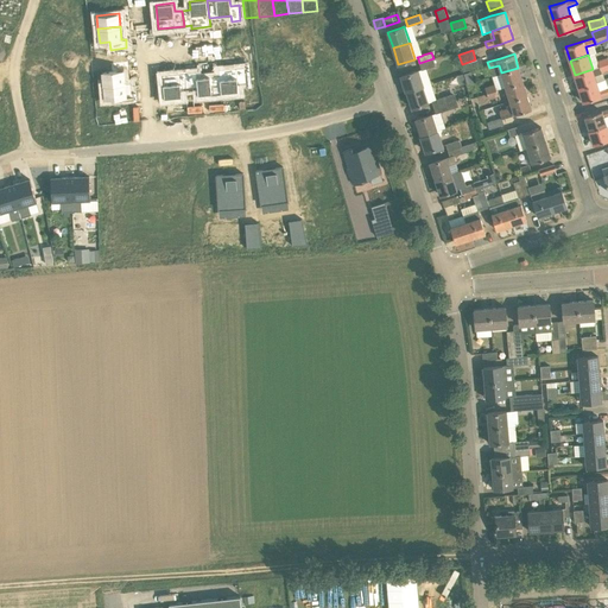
[(434,58),(419,63),(422,69),(422,70),(426,69),(436,65),(434,58)]
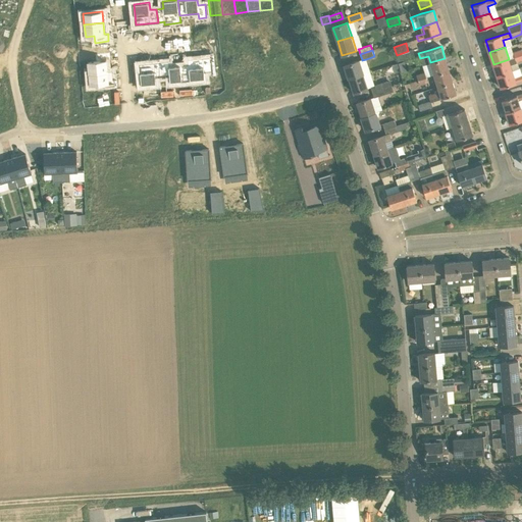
[(397,55),(396,55),(399,63),(403,62),(415,58),(413,50),(408,51),(397,55)]
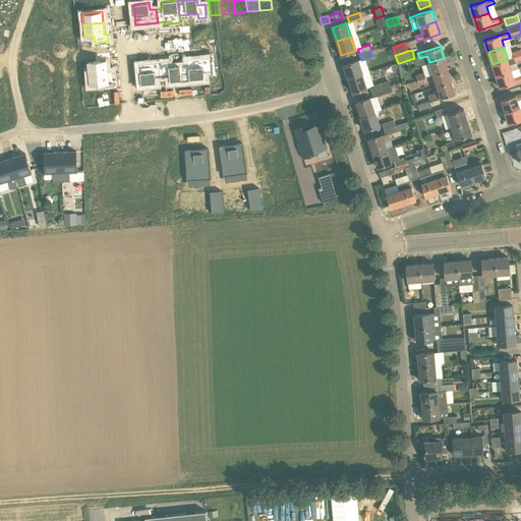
[(510,65),(517,62),(516,61),(520,59),(520,54),(514,57),(508,59),(493,64),(497,75),(512,70),(510,65)]
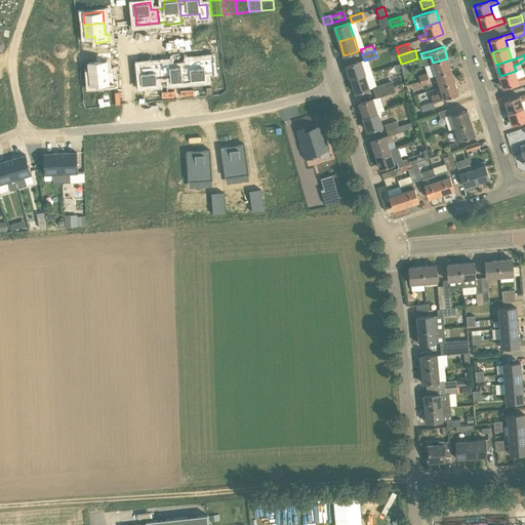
[(189,59),(190,65),(191,81),(206,79),(206,72),(212,71),(211,57),(189,59)]
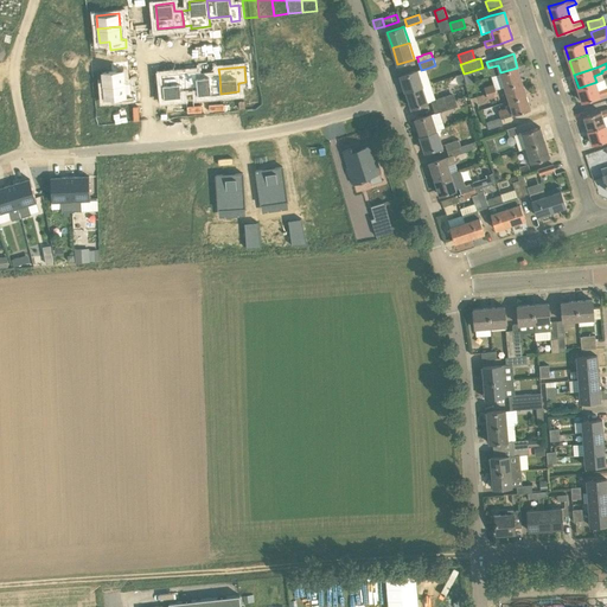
[(517,68),(500,72),(505,87),(522,81),(517,68)]
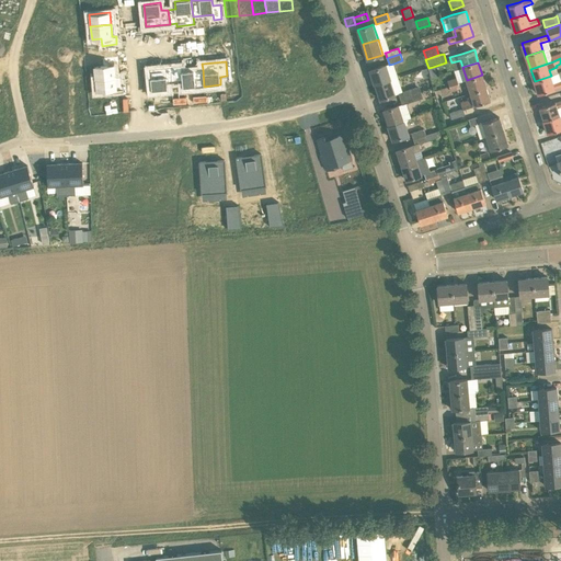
[(115,65),(94,67),(95,79),(116,77),(115,65)]
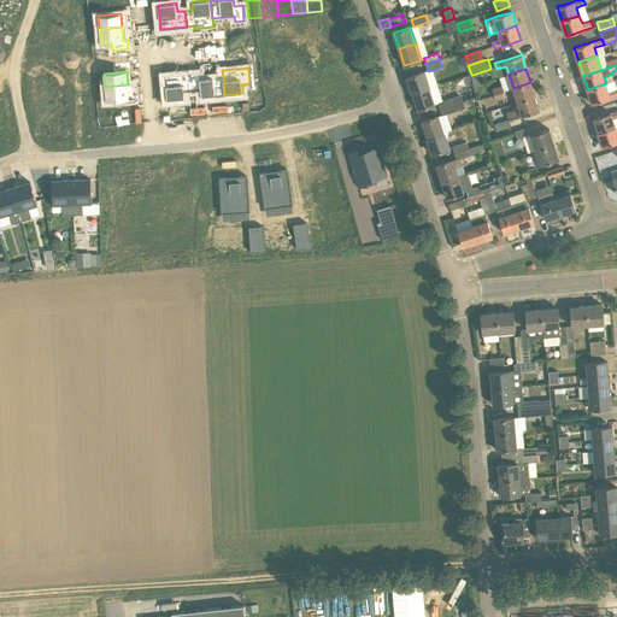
[(429,88),(424,72),(424,71),(407,77),(412,93),(429,88)]
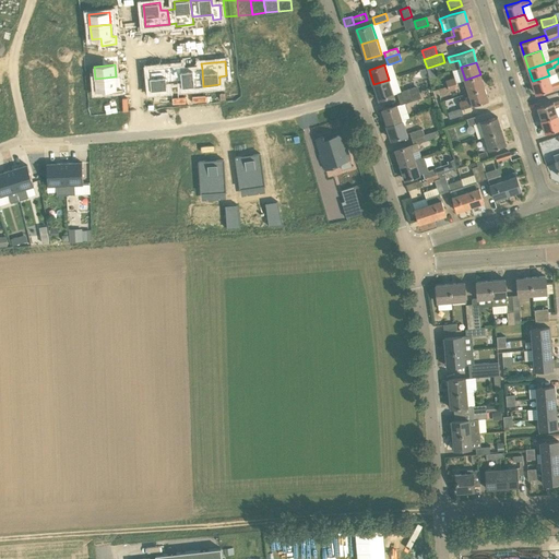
[(203,86),(202,69),(181,71),(181,66),(174,67),(175,81),(181,80),(182,88),(183,87),(203,86)]
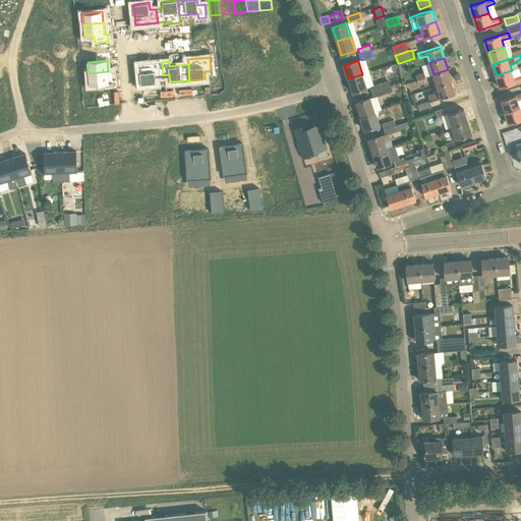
[(139,64),(141,84),(157,83),(156,76),(163,75),(161,62),(139,64)]
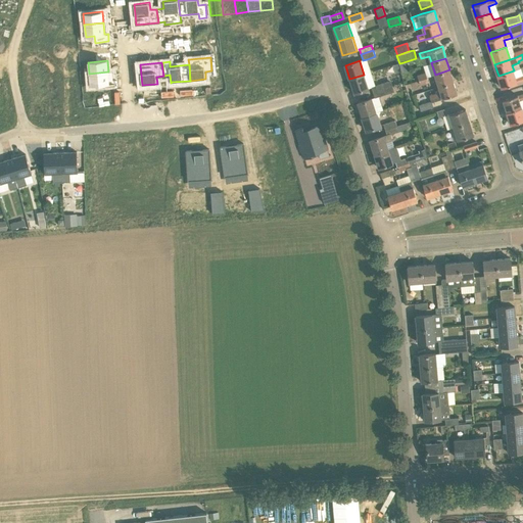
[(449,69),(435,75),(438,86),(454,82),(449,69)]
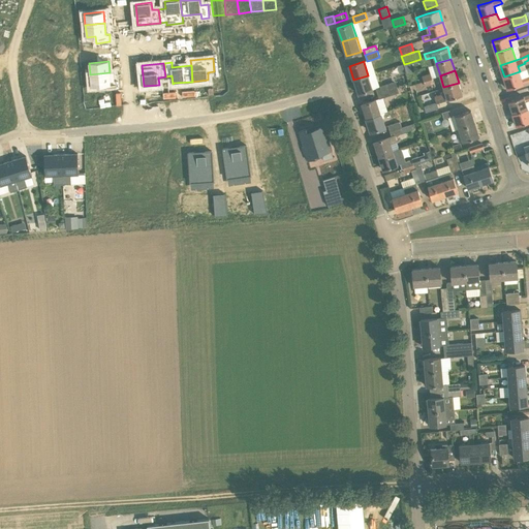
[(520,71),(504,76),(507,89),(528,82),(528,75),(522,79),(520,71)]
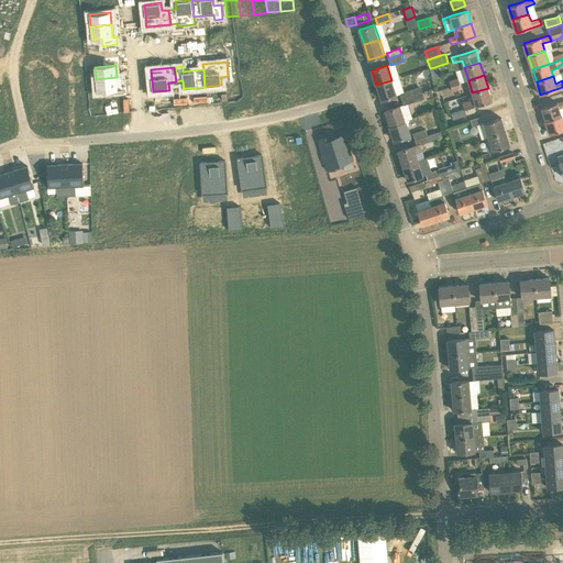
[(121,88),(118,89),(117,77),(96,79),(97,92),(107,91),(107,99),(122,97),(121,88)]
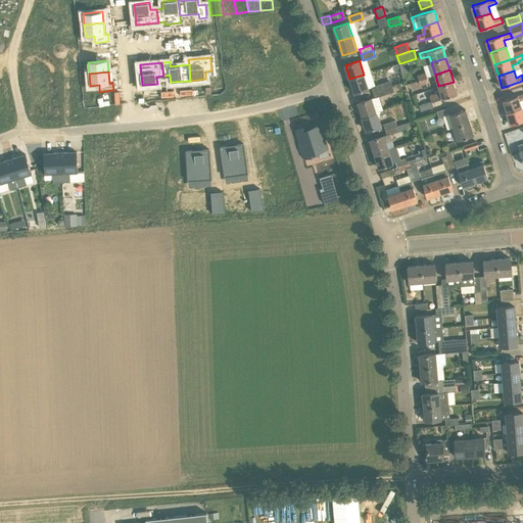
[(364,75),(349,79),(354,93),(366,89),(369,88),(364,75)]
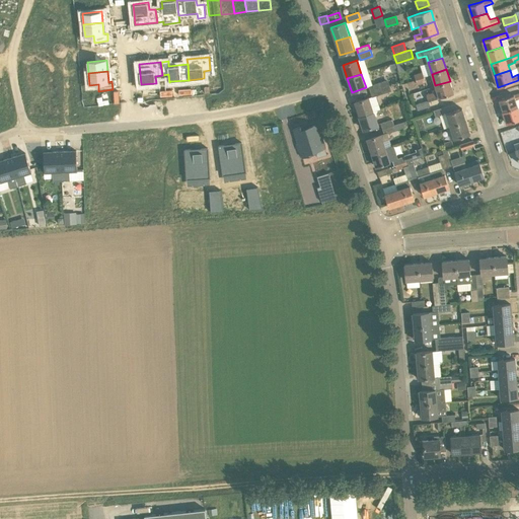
[(435,85),(437,91),(426,94),(428,100),(416,104),(418,110),(431,106),(429,101),(454,93),(450,81),(435,85)]
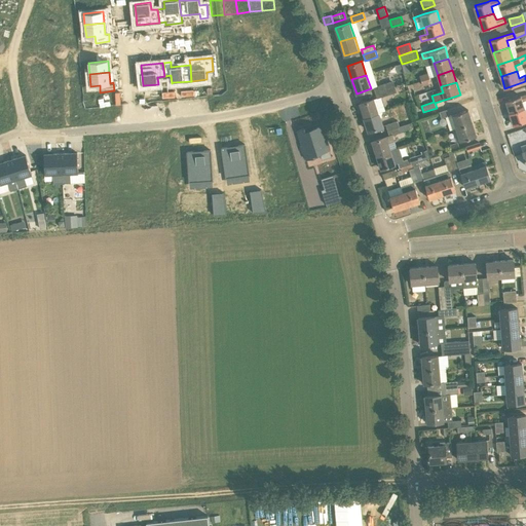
[(387,88),(385,83),(378,85),(377,85),(373,87),(375,92),(387,88)]
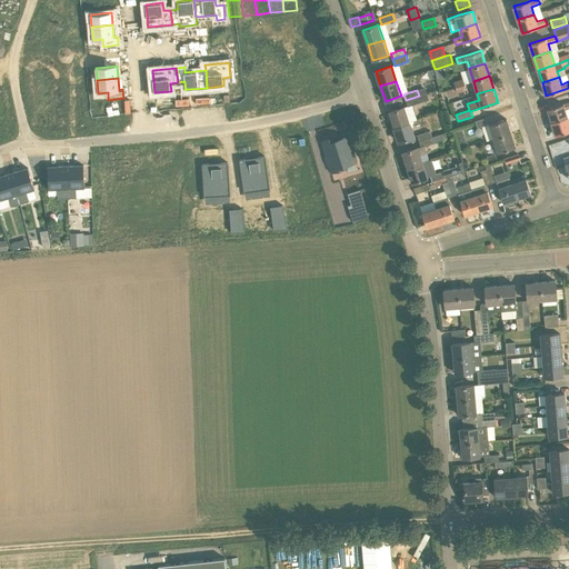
[(420,102),(419,96),(406,100),(408,106),(411,105),(420,102)]
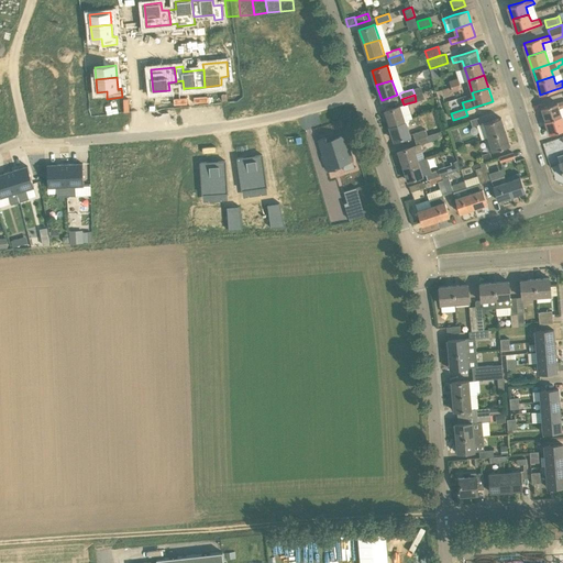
[(562,100),(554,103),(541,108),(545,121),(562,116),(560,108),(562,107),(562,100)]
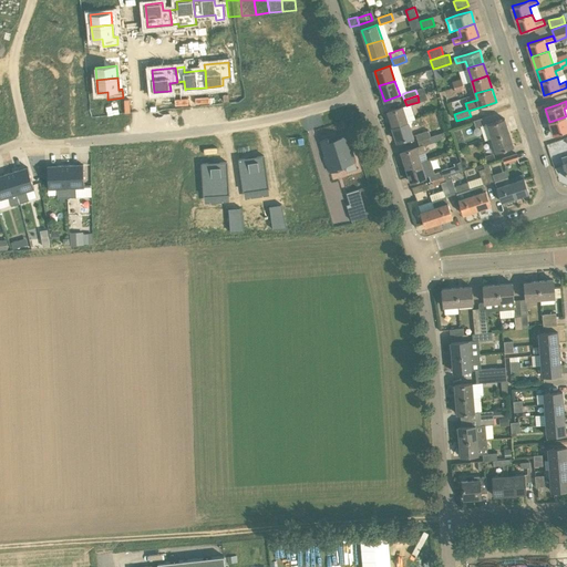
[(409,122),(405,114),(403,106),(388,111),(393,126),(409,122)]
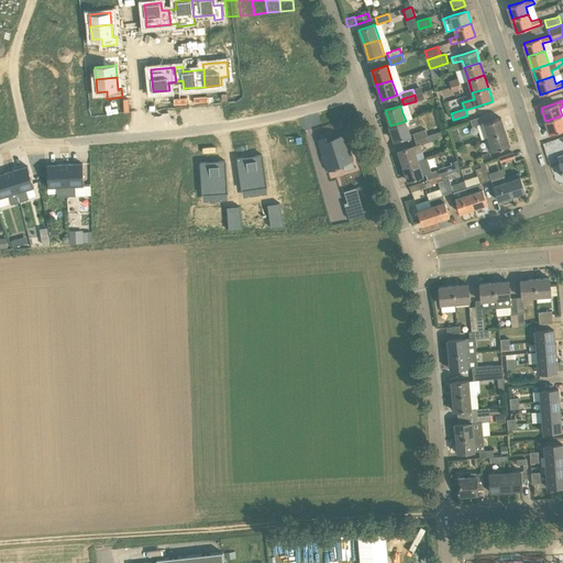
[(562,119),(562,116),(545,121),(550,134),(562,130),(562,129),(562,119)]
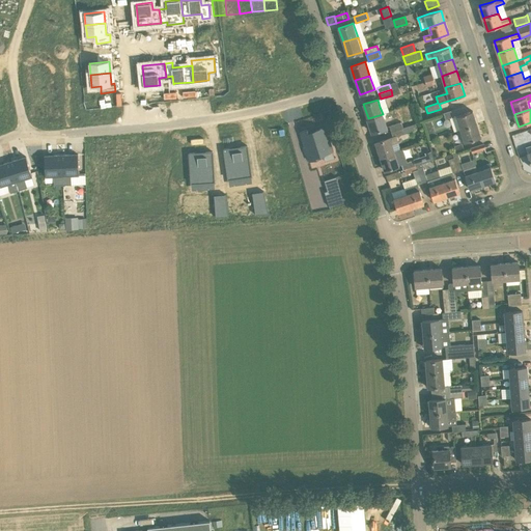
[(453,117),(451,111),(444,113),(444,114),(446,119),(450,118),(453,117)]
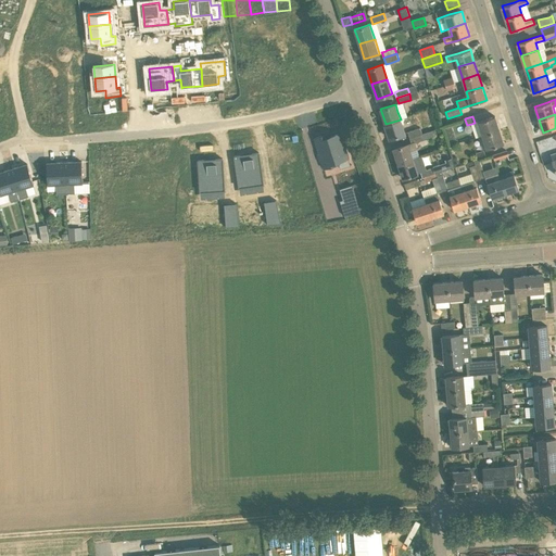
[(482,119),(478,122),(475,123),(471,124),(476,137),(482,135),(500,129),(495,116),(482,119)]
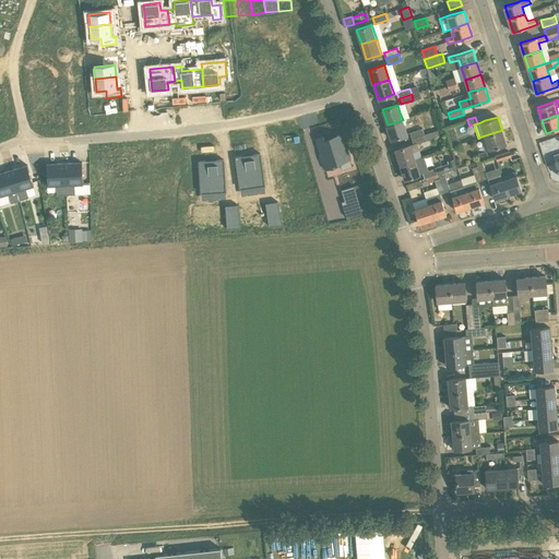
[(407,134),(406,131),(403,120),(388,125),(392,140),(404,135),(407,134)]
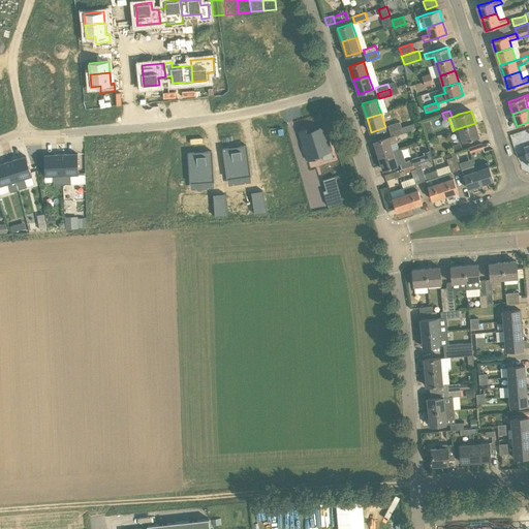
[(430,120),(424,122),(428,134),(434,132),(430,120)]
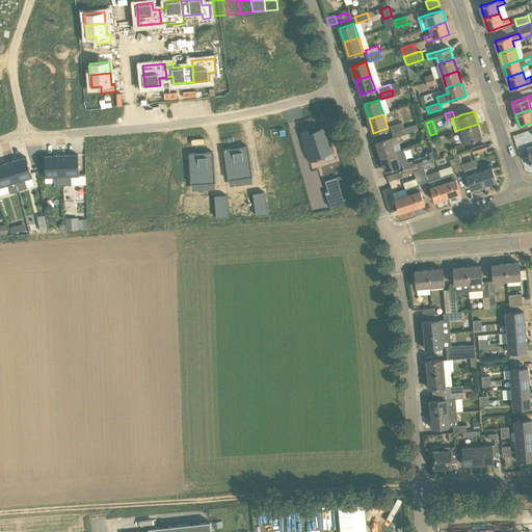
[(392,132),(404,128),(402,123),(390,126),(392,132)]
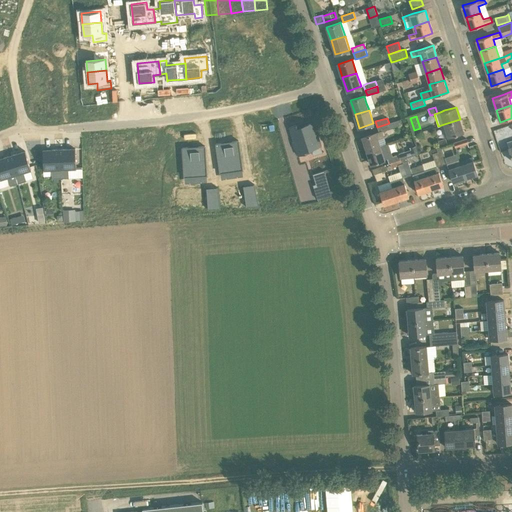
[(460,119),(444,124),(448,137),(464,132),(460,119)]
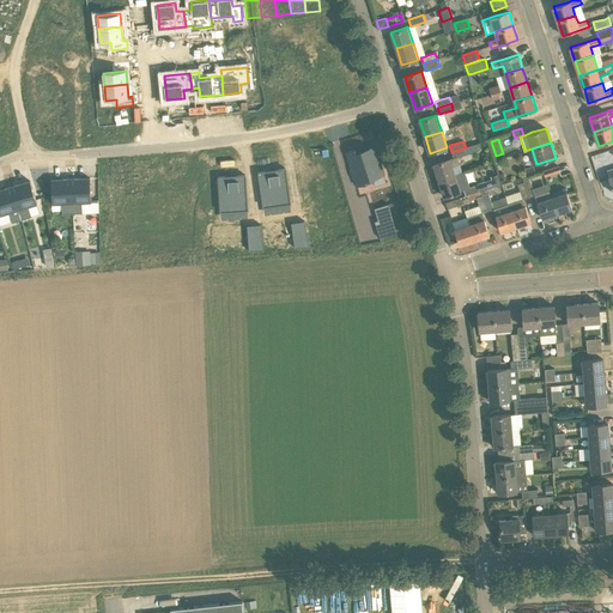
[(453,168),(460,165),(457,157),(468,155),(474,152),(473,146),(466,149),(466,147),(451,152),(453,158),(450,159),(434,164),(438,181),(455,175),(453,168)]
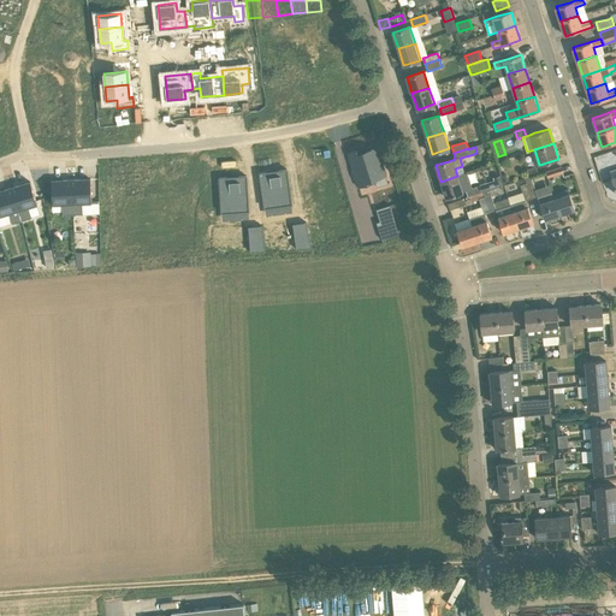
[(385,176),(377,148),(361,153),(360,149),(348,153),(354,170),(351,171),(355,179),(356,179),(359,188),(375,183),(374,179),(385,176)]
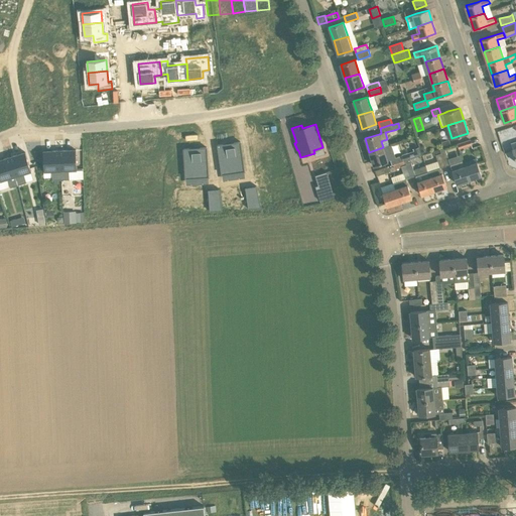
[(449,139),(448,140),(441,142),(443,148),(444,147),(452,146),(449,139)]
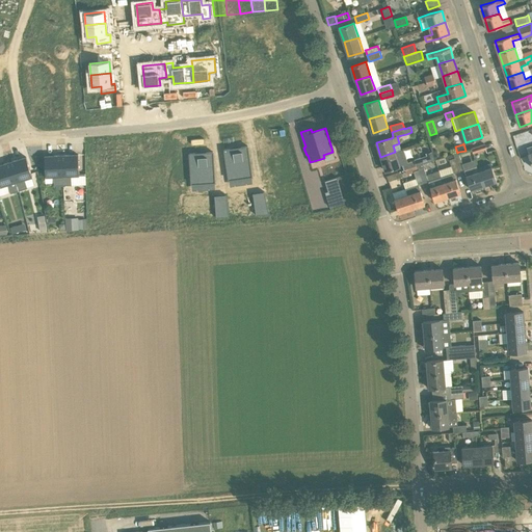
[(484,143),(480,145),(472,148),(473,153),(486,149),(484,143)]
